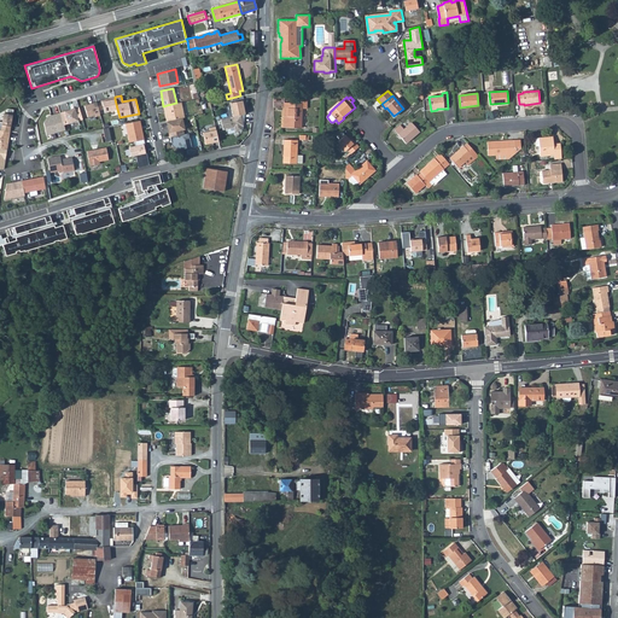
[(117,109),(115,99),(103,101),(101,100),(97,101),(99,111),(104,110),(104,112),(117,109)]
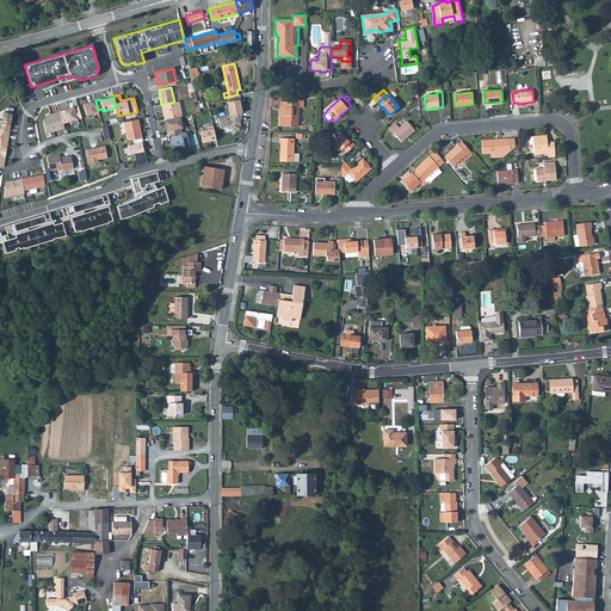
[(245,98),(228,102),(230,115),(240,113),(242,112),(241,106),(244,106),(245,98)]
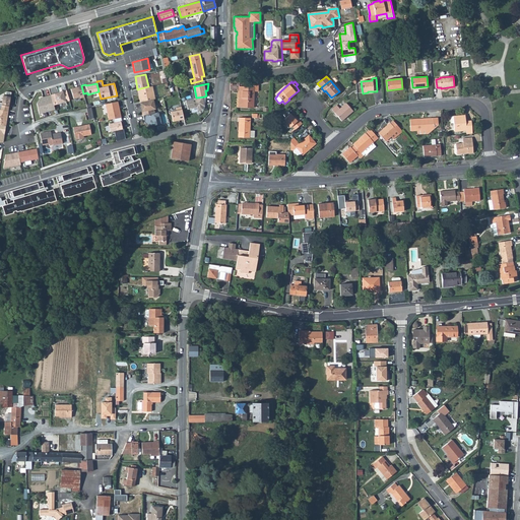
[(81,85),(71,88),(73,99),(80,96),(80,99),(84,96),(83,93),(81,85)]
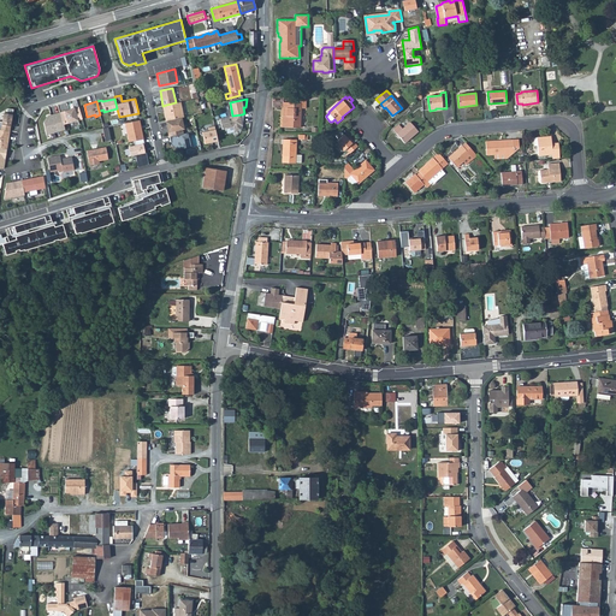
[(176,102),(166,105),(167,112),(165,112),(166,122),(182,118),(184,117),(181,102),(176,102)]
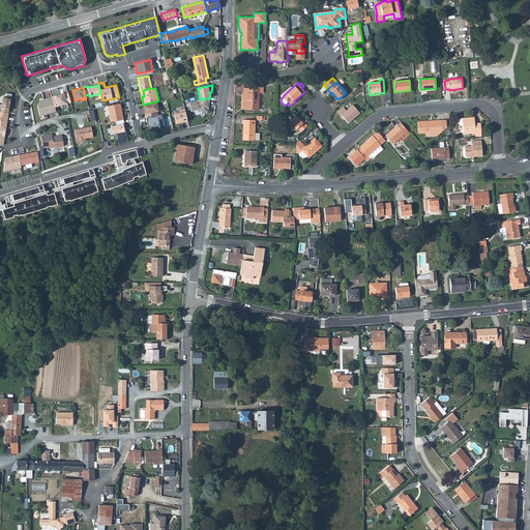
[(243,99),(243,110),(259,110),(260,92),(260,88),(259,88),(244,88),(244,93),(247,93),(246,99),(243,99)]
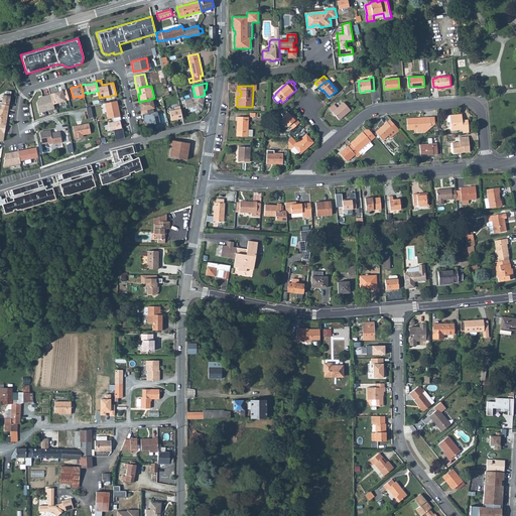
[(0,108),(8,110),(11,92),(6,91),(6,96),(3,95),(2,103),(0,102),(0,108)]
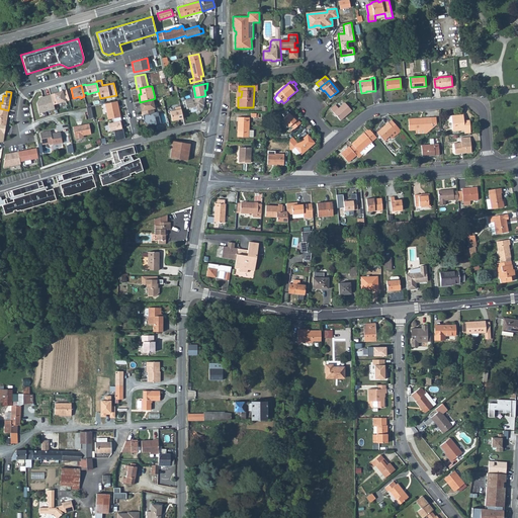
[(54,93),(57,103),(66,101),(63,91),(54,93)]
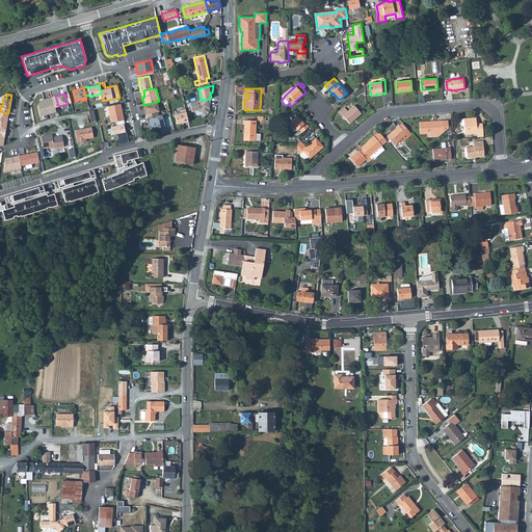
[(42,100),(37,106),(40,116),(56,112),(52,97),(42,100)]
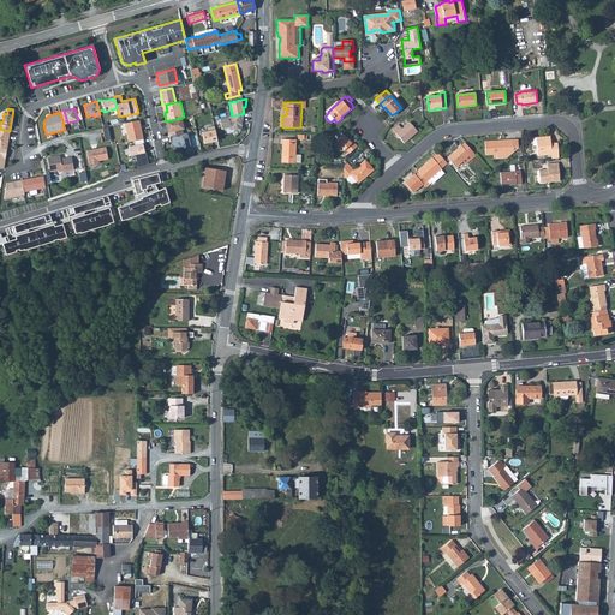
[(232,115),(220,118),(222,129),(233,126),(233,131),(240,130),(240,125),(243,125),(240,119),(243,118),(242,114),(232,115)]
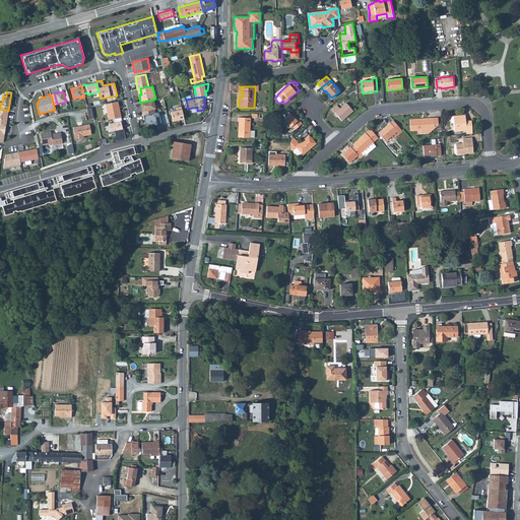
[(153,100),(140,103),(143,115),(154,113),(152,105),(154,104),(153,100)]
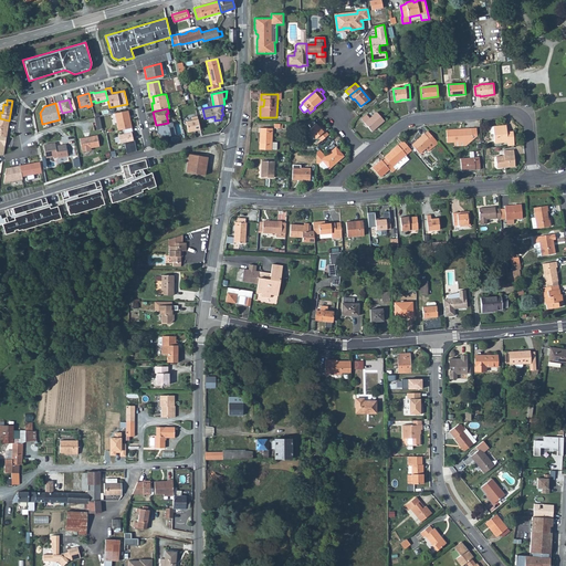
[(132,127),(128,111),(115,113),(118,129),(132,127)]
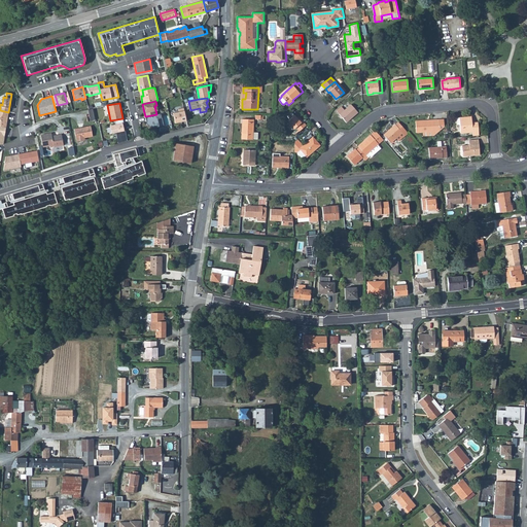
[(337,111),(347,123),(358,112),(351,104),(345,110),(342,106),(337,111)]
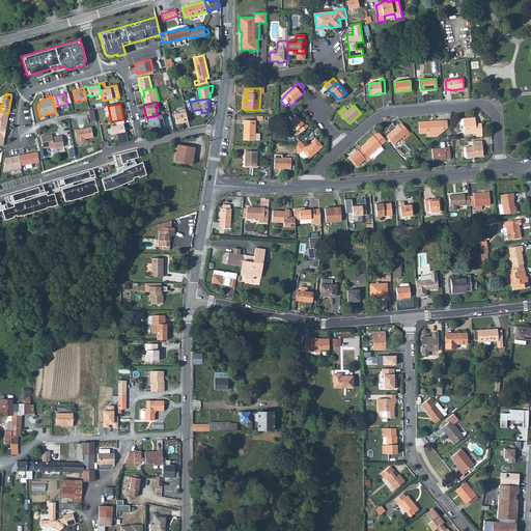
[(186,109),(179,110),(180,113),(174,114),(176,123),(188,121),(186,109)]
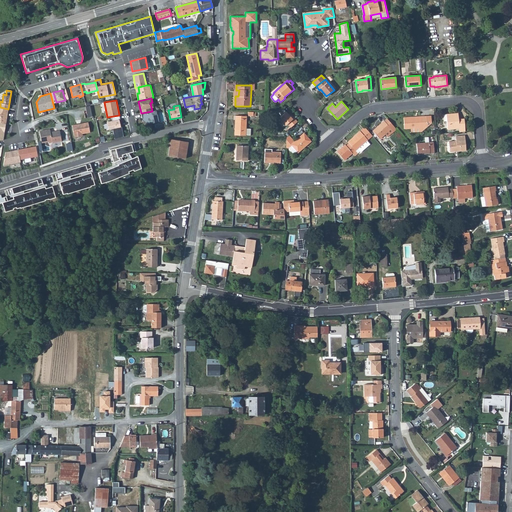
[(8,109),(0,107),(0,122),(6,124),(8,109)]
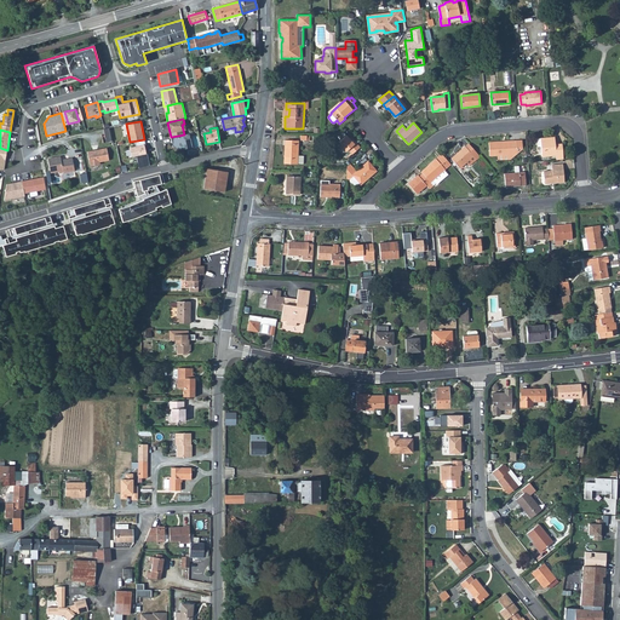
[(184,135),(171,137),(172,147),(179,150),(193,148),(190,138),(189,133),(184,135)]
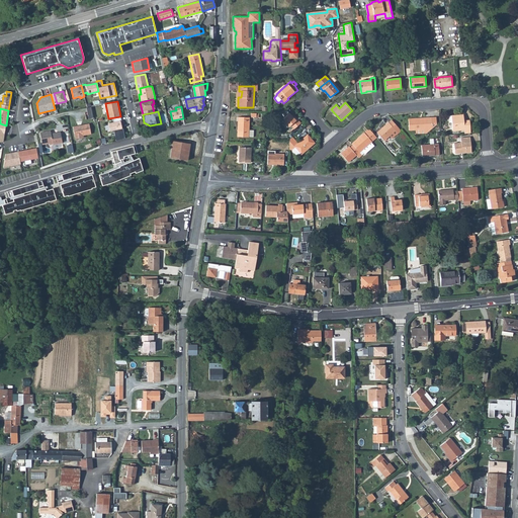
[(282,119),(288,127),(291,125),(294,128),(301,122),(294,115),(292,116),(289,112),(282,119)]
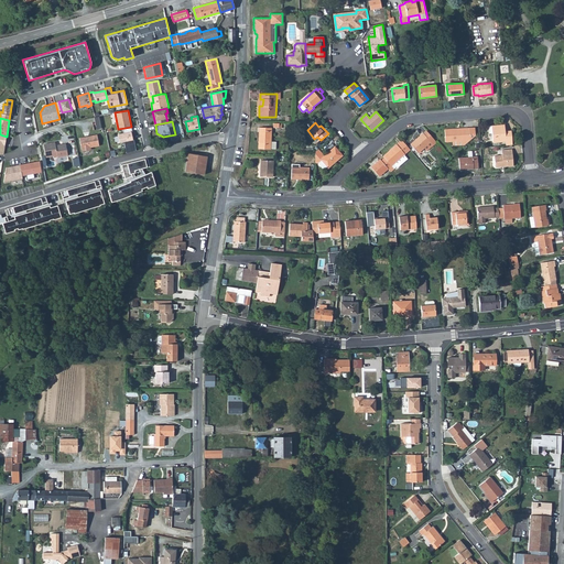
[(506,145),(512,144),(511,131),(505,132),(505,125),(488,127),(489,133),(491,133),(492,143),(494,145),(499,144),(499,142),(506,142),(506,145)]
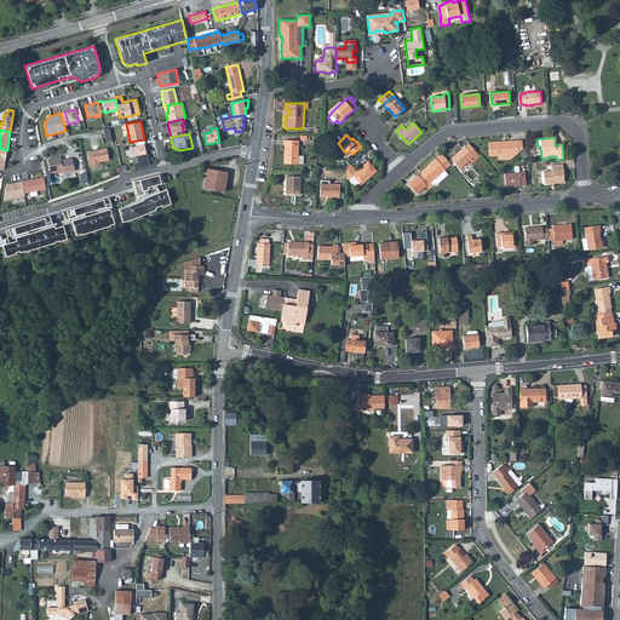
[(285,158),(283,164),(303,165),(304,156),(298,156),(298,141),(285,141),(285,145),(286,145),(286,158),(285,158)]
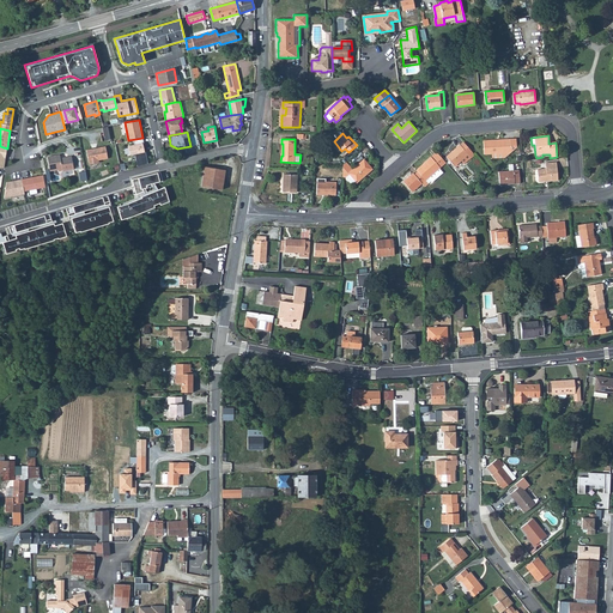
[(510,152),(517,147),(516,139),(484,141),(484,155),(492,155),(510,152)]
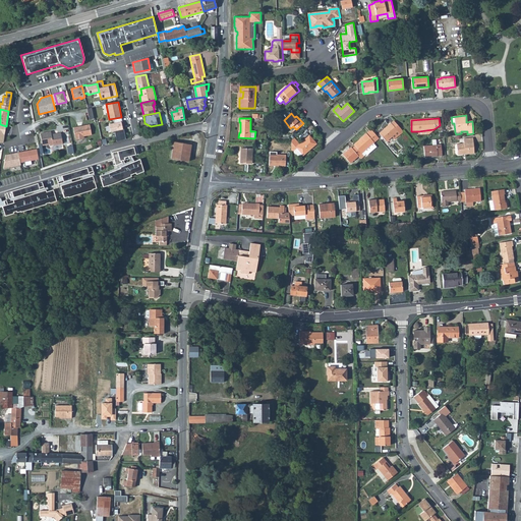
[(394,121),(391,124),(391,123),(379,133),(387,141),(398,131),(400,134),(403,132),(394,121)]
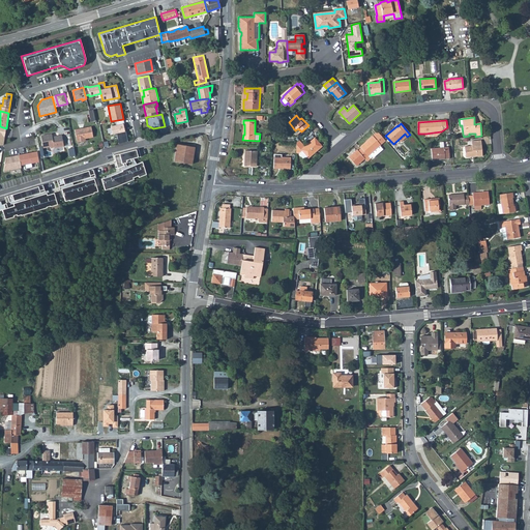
[(124,124),(111,127),(113,135),(117,135),(119,145),(128,142),(124,124)]
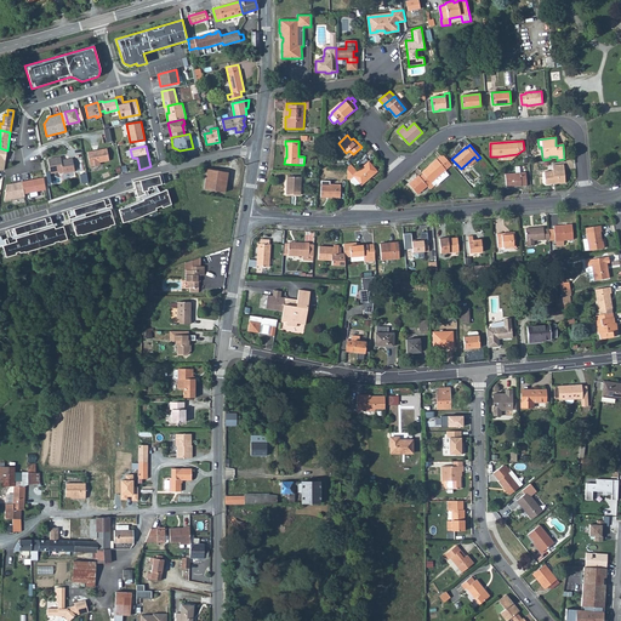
[(87,152),(90,166),(100,165),(100,161),(109,160),(107,148),(87,152)]
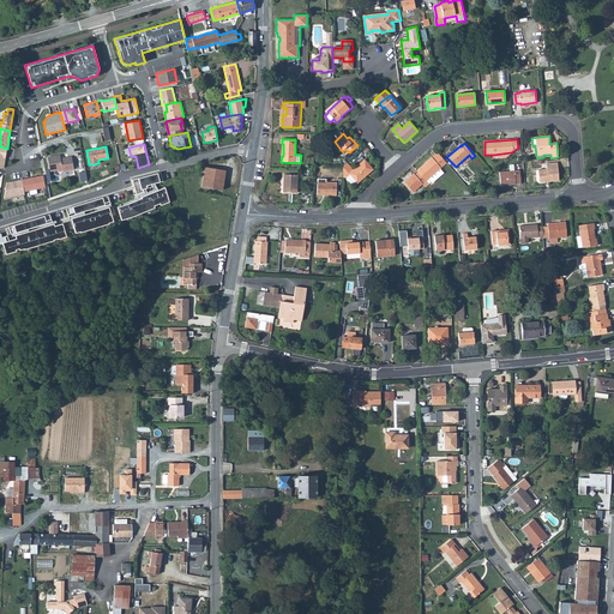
[(417,170),(419,172),(426,181),(429,185),(431,186),(444,173),(440,169),(446,163),(438,154),(417,170)]
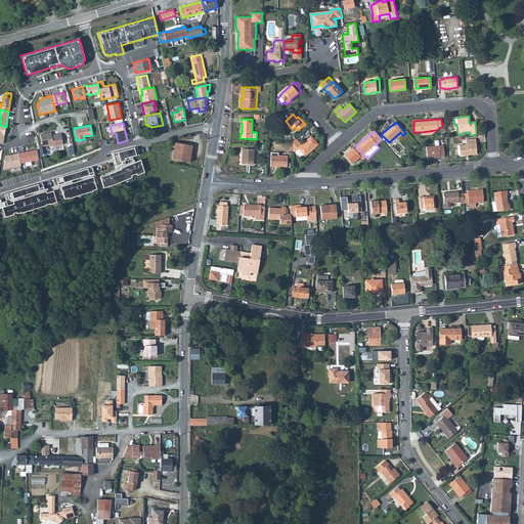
[(41,135),(43,146),(50,145),(50,146),(53,145),(53,146),(63,144),(61,134),(52,136),(51,133),(41,135)]
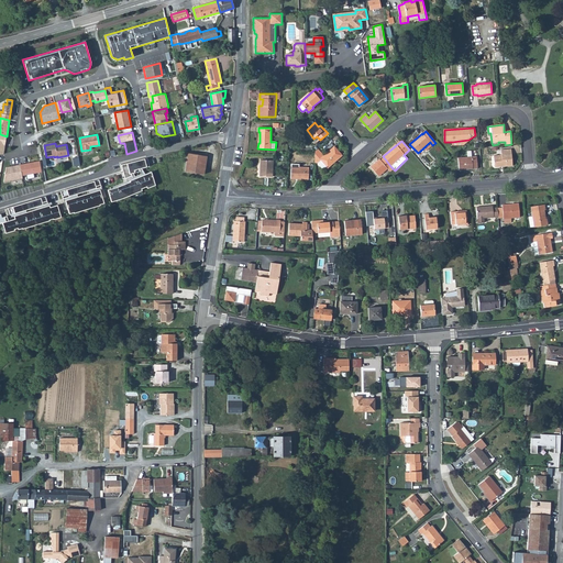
[(315,163),(318,163),(321,161),(328,168),(342,155),(334,146),(324,156),(318,150),(316,152),(315,163)]
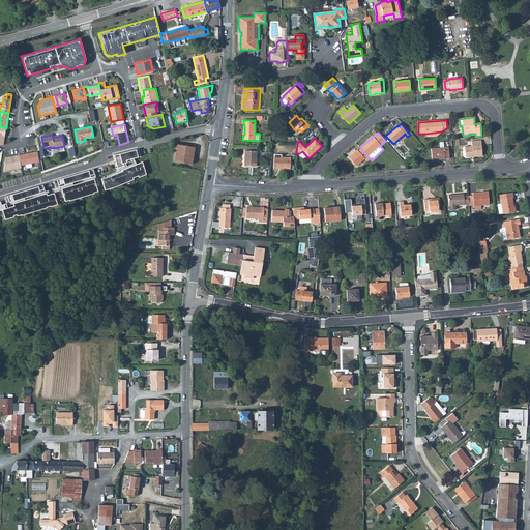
[(464,147),(465,157),(482,155),(480,141),(471,142),(472,146),(464,147)]
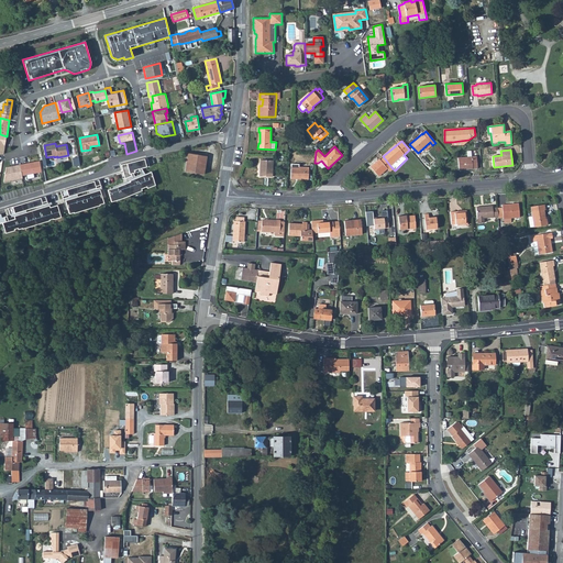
[(185,172),(203,174),(207,156),(188,153),(185,172)]
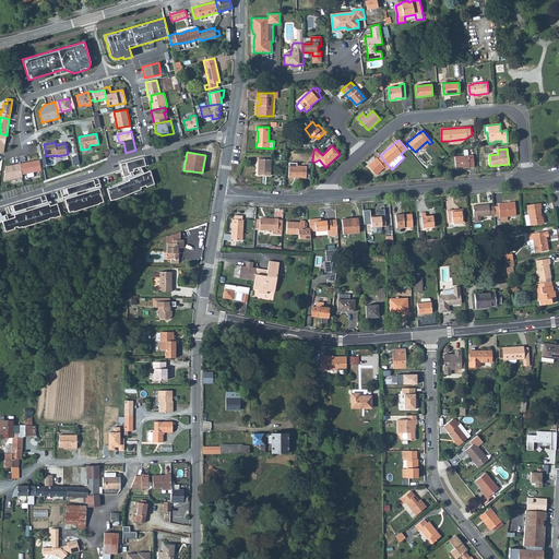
[(142,154),(118,162),(120,175),(129,171),(129,168),(144,164),(142,154)]
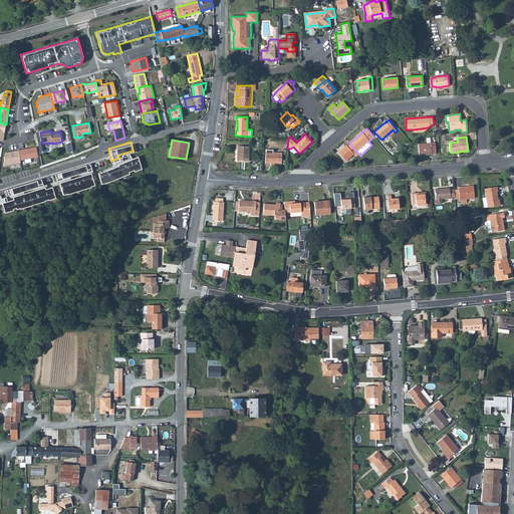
[(419,144),(420,156),(436,154),(435,143),(419,144)]
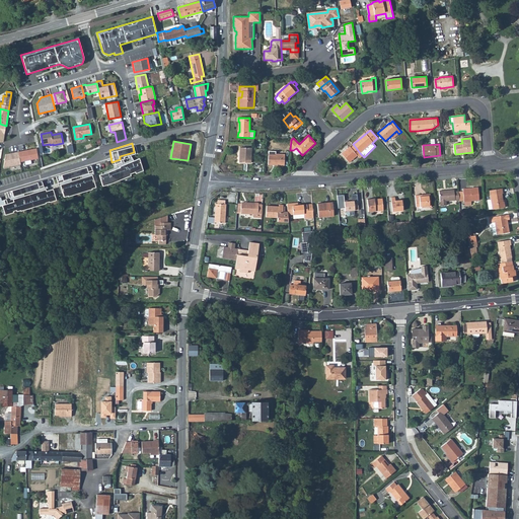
[(354,145),(351,148),(350,147),(342,154),(349,162),(358,155),(360,158),(363,156),(360,153),(354,145)]
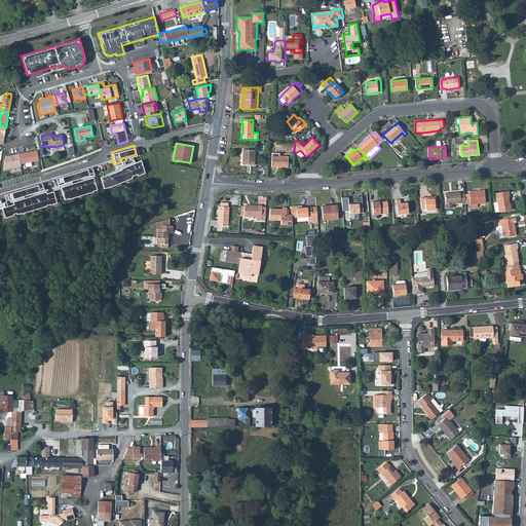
[(242,165),(255,165),(256,150),(243,149),(243,159),(242,159),(242,165)]
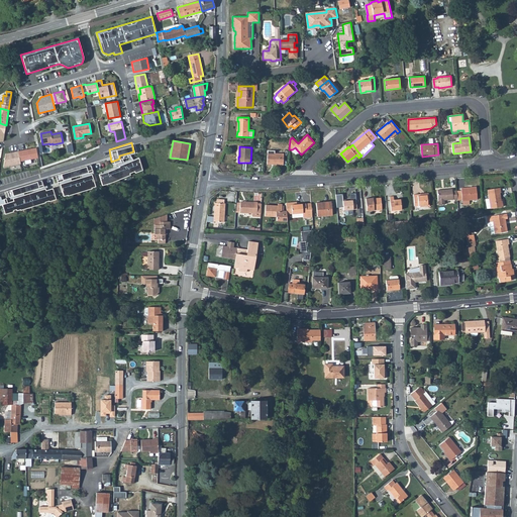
[(36,148),(18,151),(20,162),(38,159),(36,148)]
